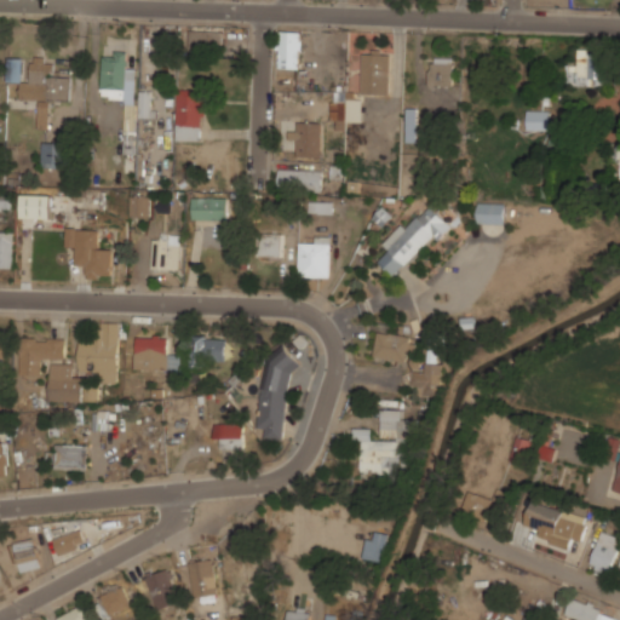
[(223,32),(189,30),(189,49),(223,50),(223,32)]
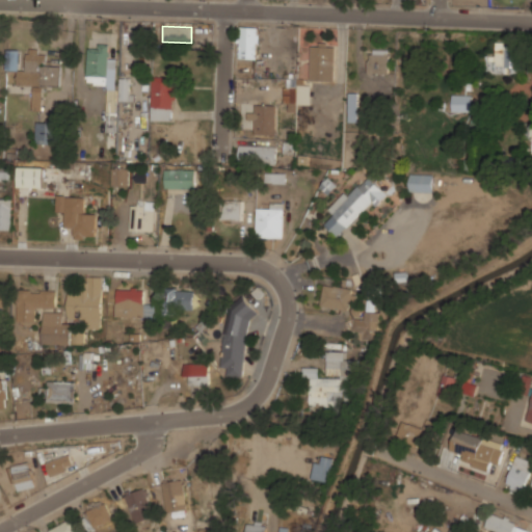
[(258,26),(240,26),(240,58),(258,58),(258,26)]
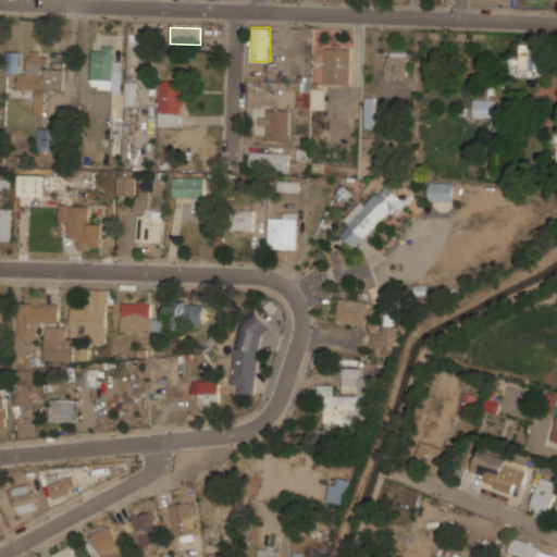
[(325,45),(325,83),(351,83),(351,45),(325,45)]
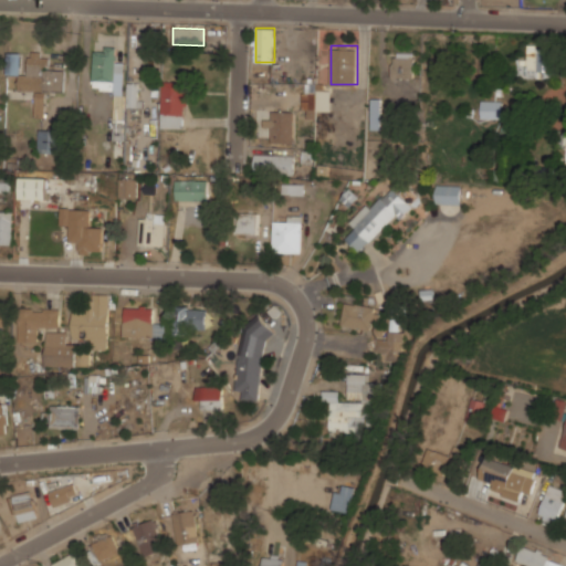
[(125,60),(115,60),(115,46),(94,46),(93,91),(115,91),(114,139),(123,139),(125,60)]
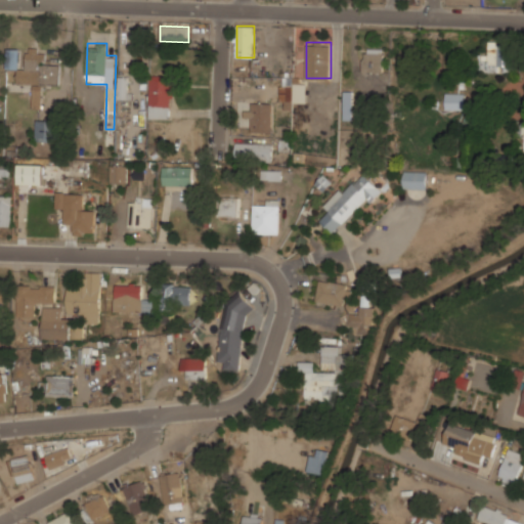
[(481,52),(481,73),(513,73),(513,44),(487,44),(487,52),(481,52)]
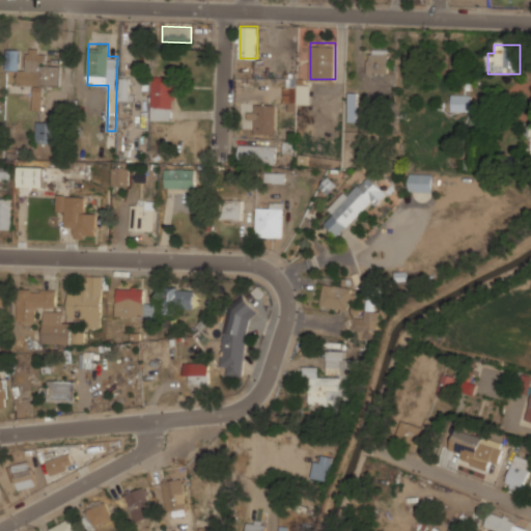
[(61,64),(48,64),(48,50),(27,50),(27,68),(19,68),(19,85),(61,85),(61,64)]
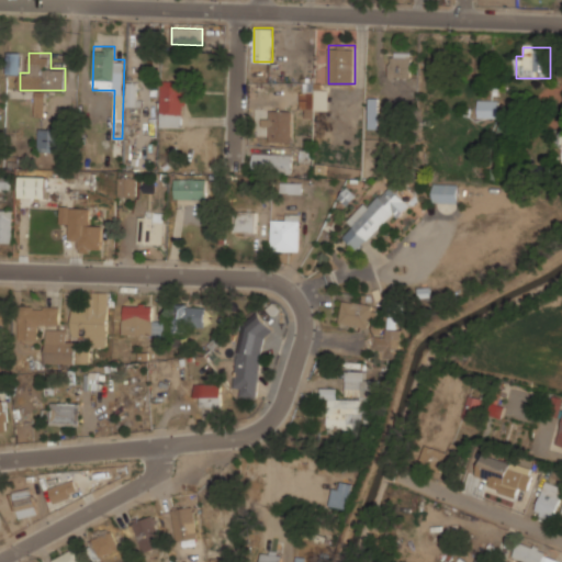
[(411,77),(411,53),(390,53),(390,77),(411,77)]
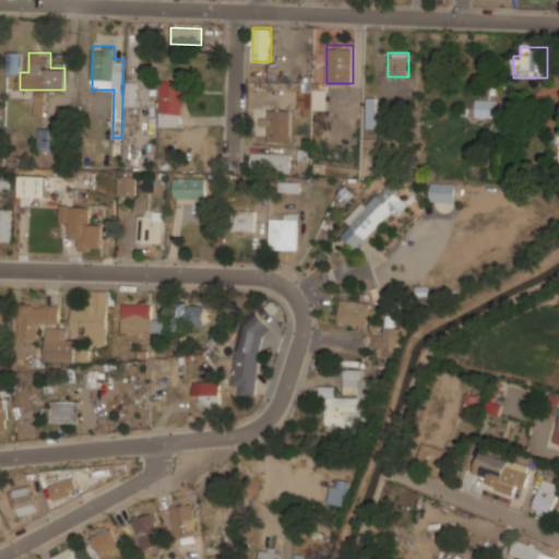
[(183,79),(161,79),(159,126),(183,126),(183,79)]
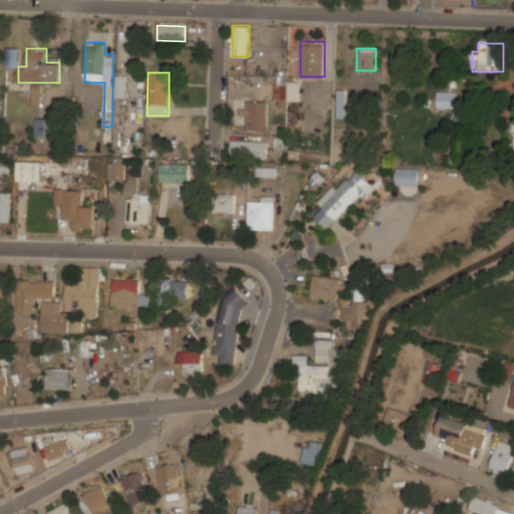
[(124,74),(116,74),(116,96),(124,96),(124,74)]
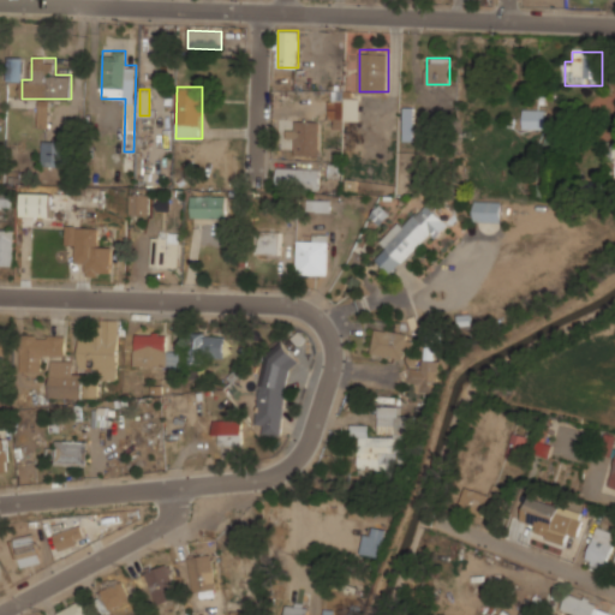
[(358,97),(342,97),(342,91),(327,91),(327,93),(298,91),(298,96),(328,96),(328,121),(341,121),(341,119),(358,119),(358,97)]
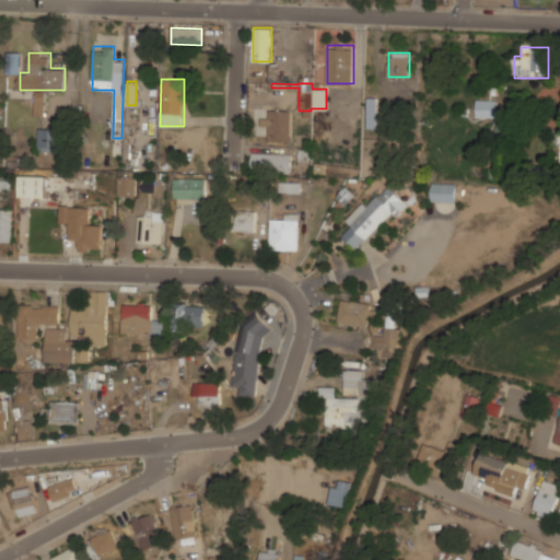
[(34,117),(44,117),(45,91),(35,91),(34,117)]
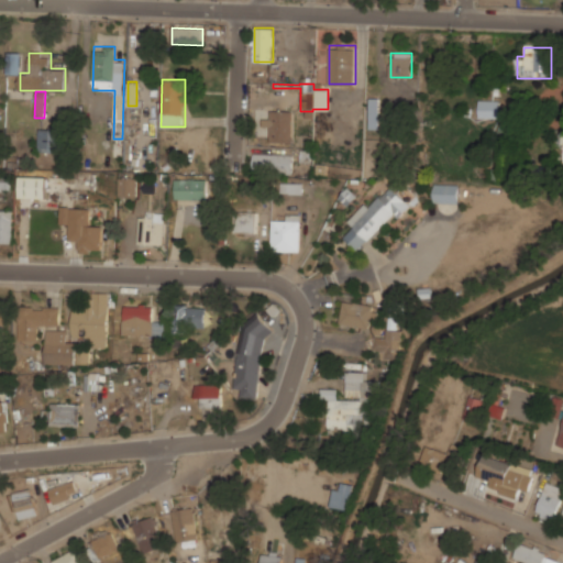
[(492,98),(492,113),(507,112),(506,97),(492,98)]
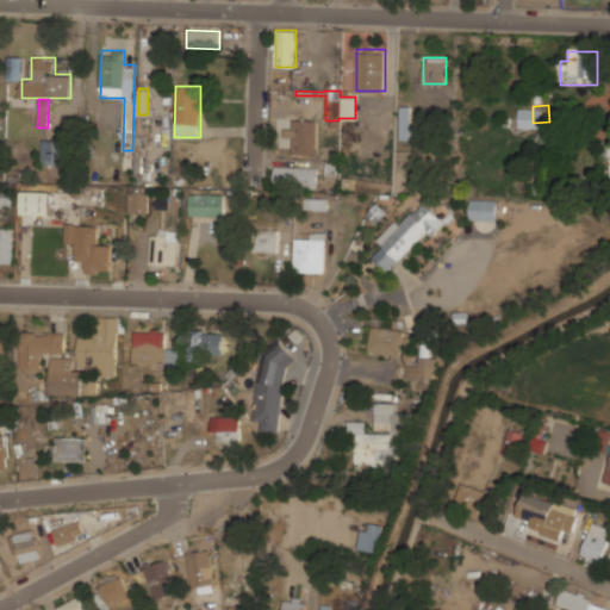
[(316,154),(316,119),(292,119),(292,130),(290,130),(290,154),(316,154)]
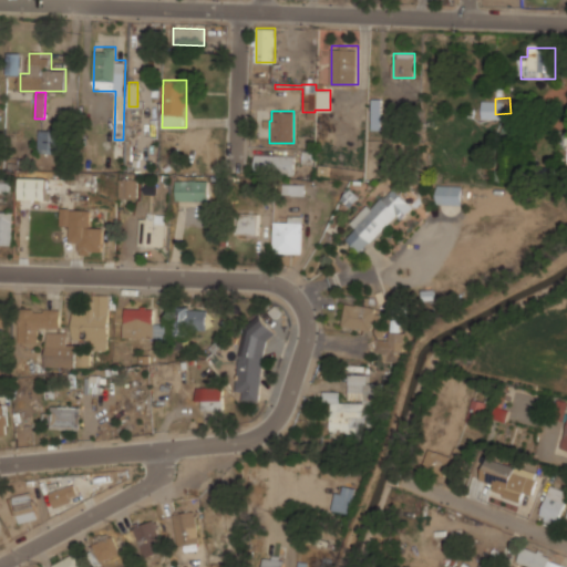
[(509,126),(501,127),(502,141),(522,138),(519,120),(508,121),(509,126)]
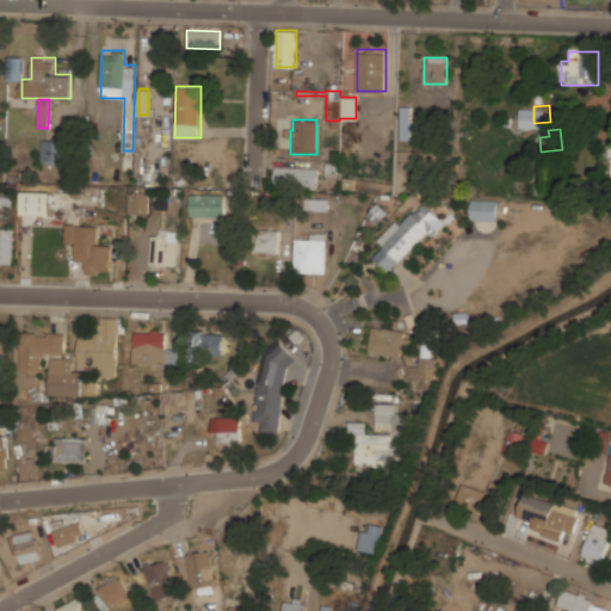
[(42,165),(72,165),(72,140),(42,140),(42,165)]
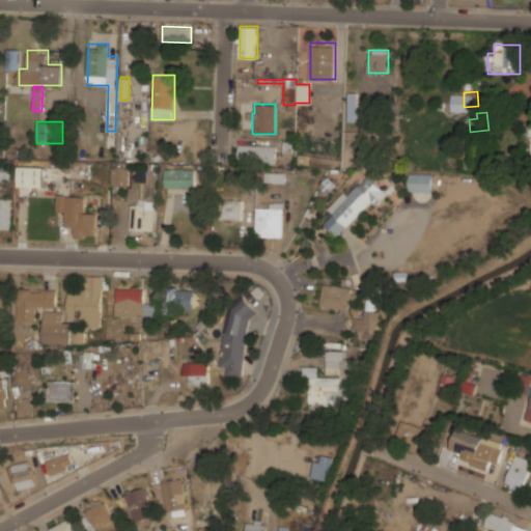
[(240,162),(275,162),(275,144),(240,144),(240,162)]
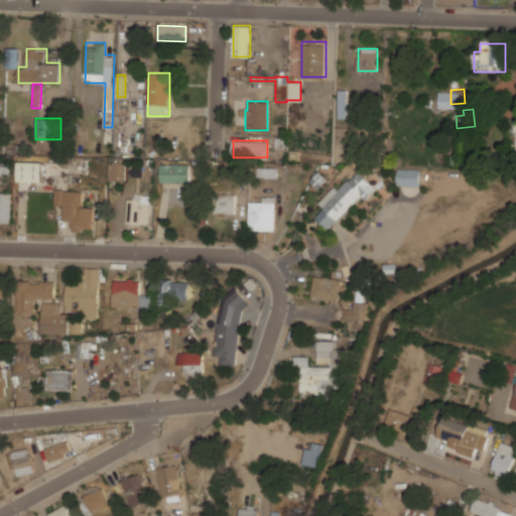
[(43,162),(18,161),(18,181),(43,181),(43,162)]
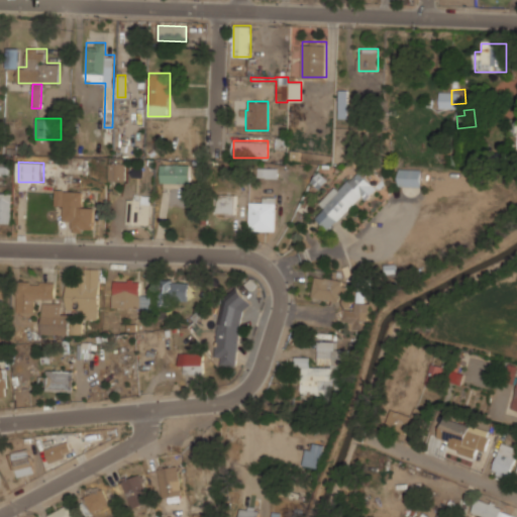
[(125,162),(108,162),(108,181),(125,181),(125,162)]
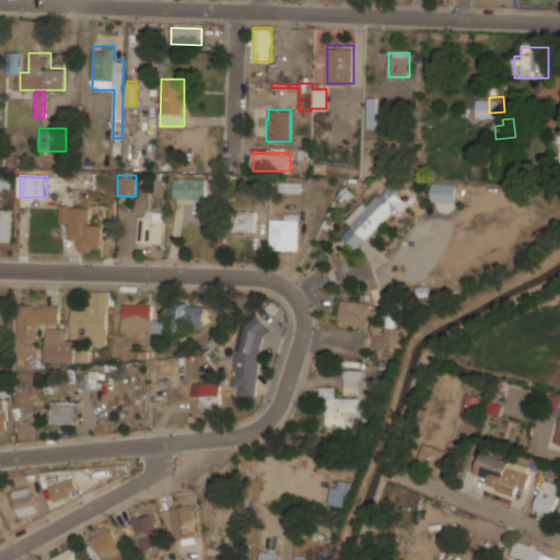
[(174,197),(206,197),(206,177),(174,177),(174,197)]
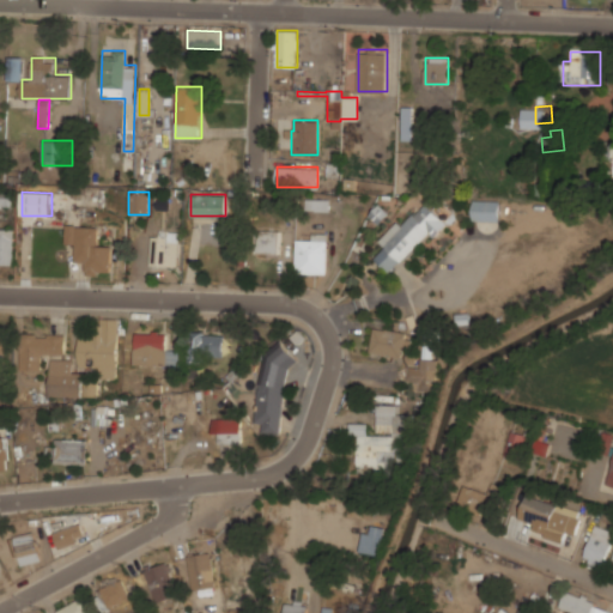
[(329,211),(329,200),(305,199),(305,211),(329,211)]
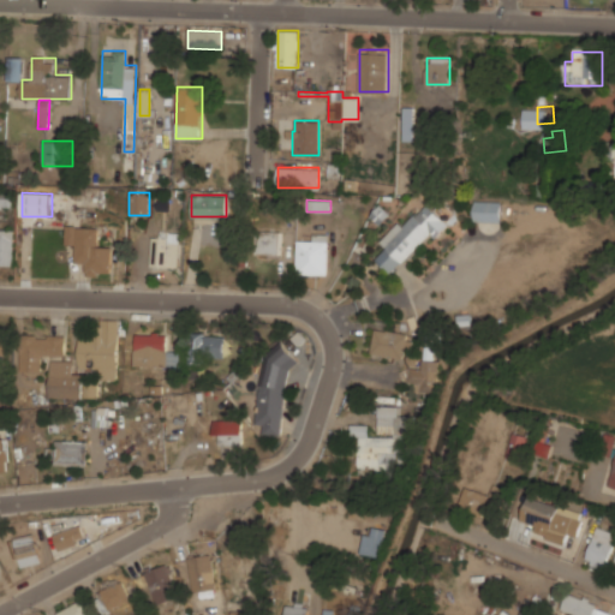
[(383,245),(387,249),(376,260),(393,275),(446,220),(425,201),(383,245)]
